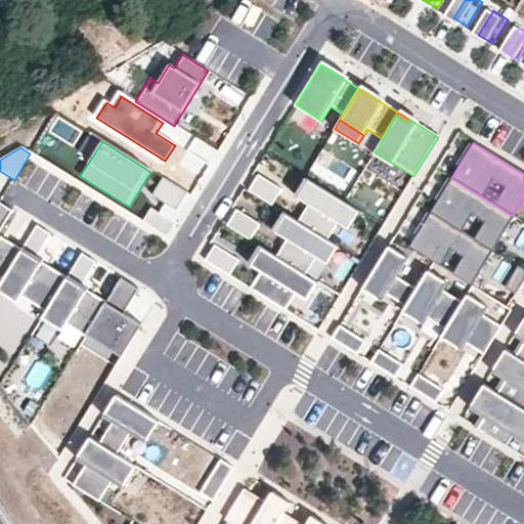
[(256,175),(246,190),(269,205),(279,189),(256,175)]
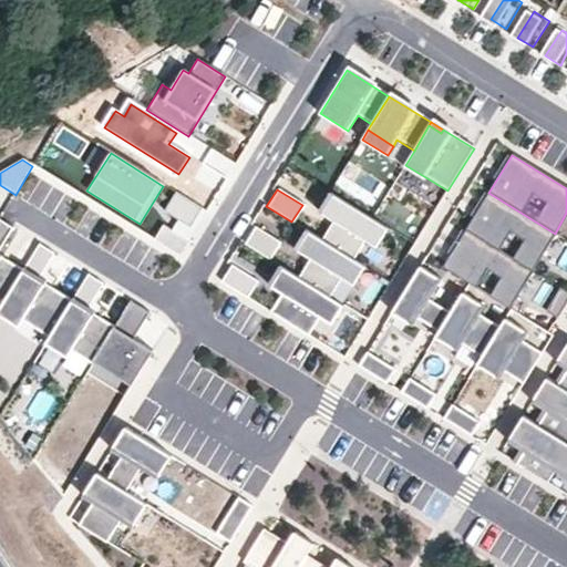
[(205,212),(175,193),(164,212),(178,220),(172,233),(186,243),(205,212)]
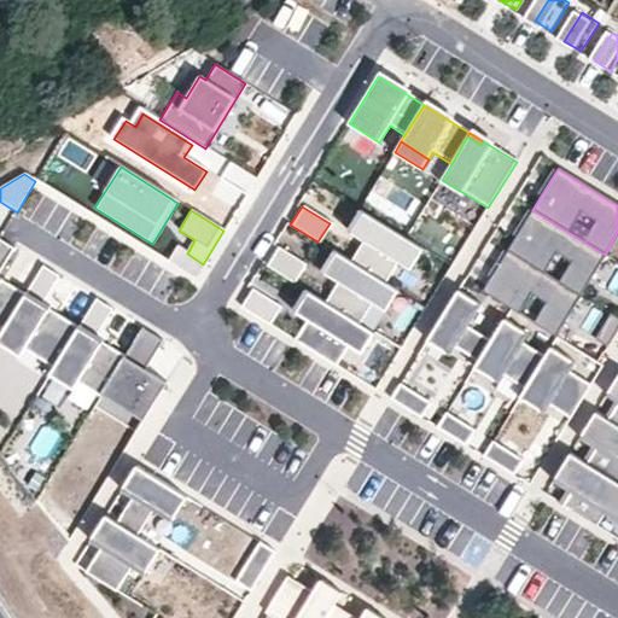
[(421,249),(359,210),(347,231),(361,240),(349,261),(383,283),(396,262),(408,269),(421,249)]
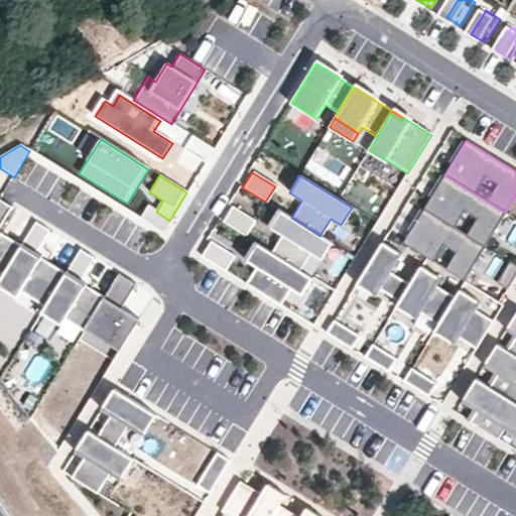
[(444,175),(423,210),(485,247),(506,213),(505,213),(444,175)]
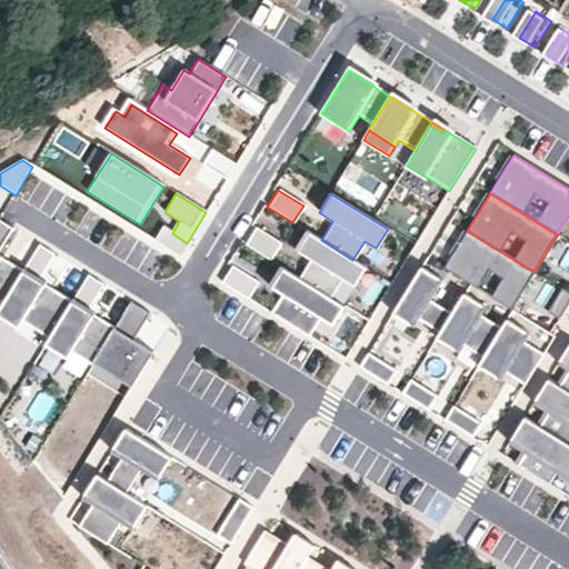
[(0,251),(13,230),(0,221),(0,303),(3,306),(23,272),(0,258),(0,251)]
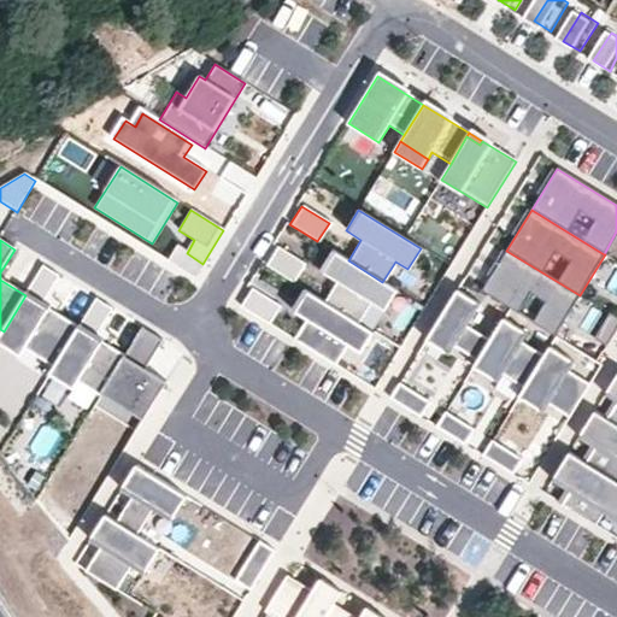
[(278,248),(266,266),(294,283),(306,265),(278,248)]
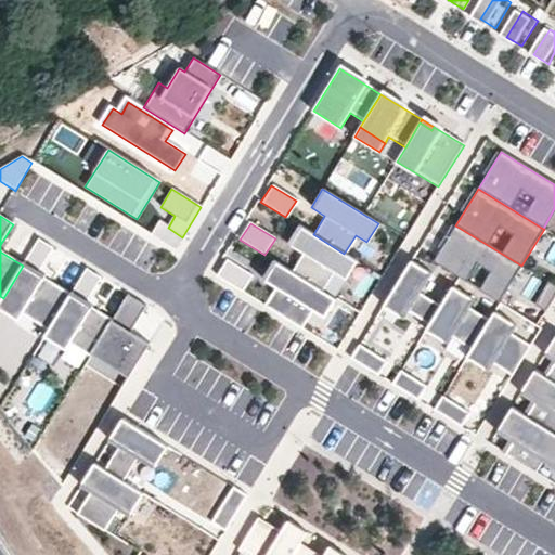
[(521,266),(455,226),(433,262),(499,302),(521,266)]
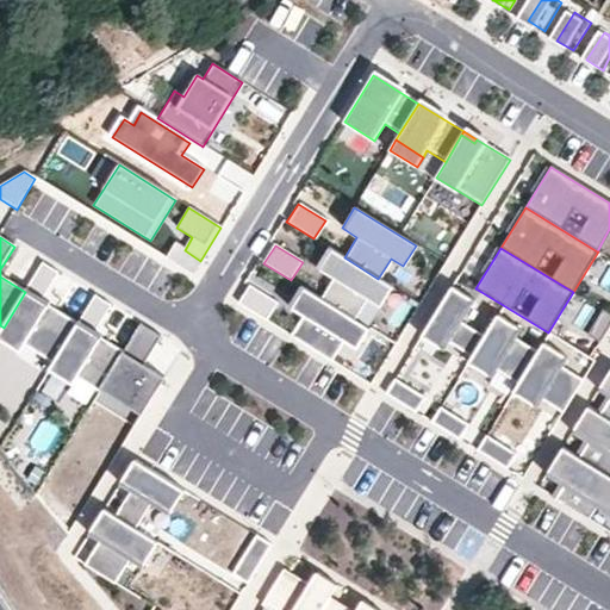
[(344,257),(331,249),(318,269),(334,279),(321,300),(355,321),(368,300),(380,307),(393,287),(378,279),(344,257)]
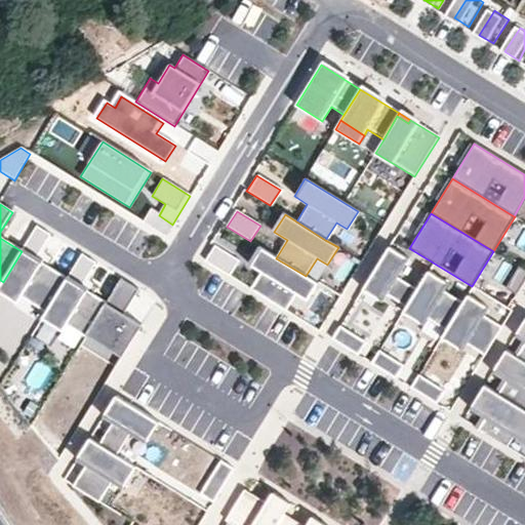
[(50,236),(36,227),(22,251),(3,282),(0,285),(0,294),(16,306),(21,298),(45,314),(67,279),(47,267),(35,259),(50,236)]
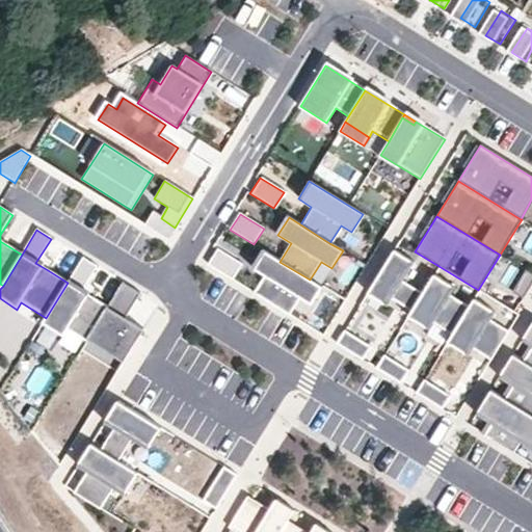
[(242,264),(218,249),(208,265),(233,281),(242,264)]
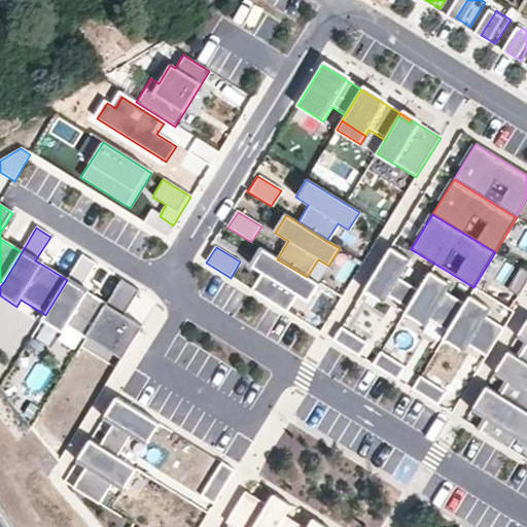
[(408,259),(390,248),(362,293),(380,304),(385,296),(407,310),(425,280),(403,267),(408,259)]
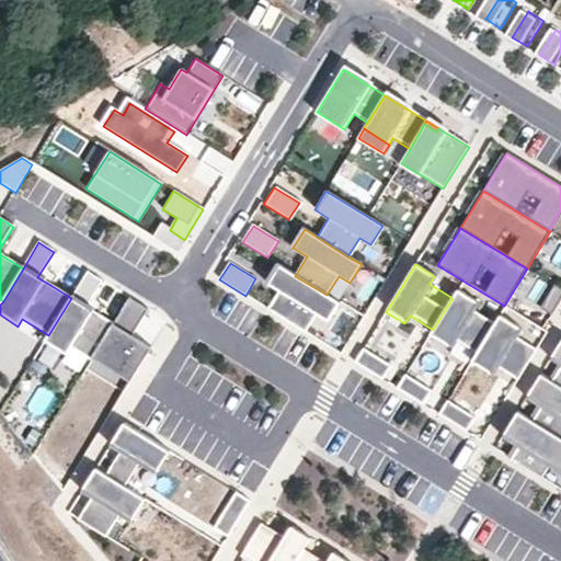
[(295,276),(277,265),(266,283),(279,292),(267,309),(306,333),(317,316),(329,322),(340,304),(327,295),(295,276)]
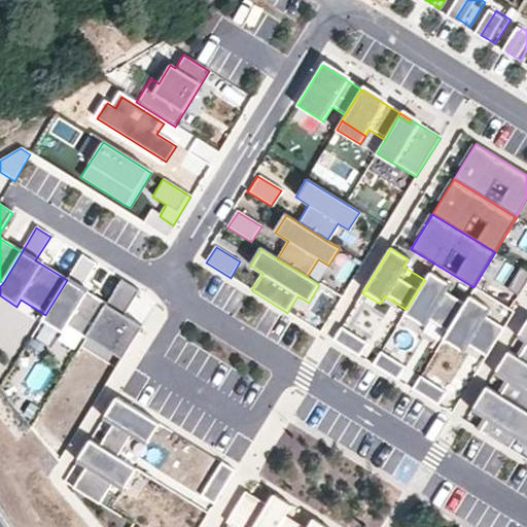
[(40,253),(35,260),(47,268),(51,260),(40,253)]
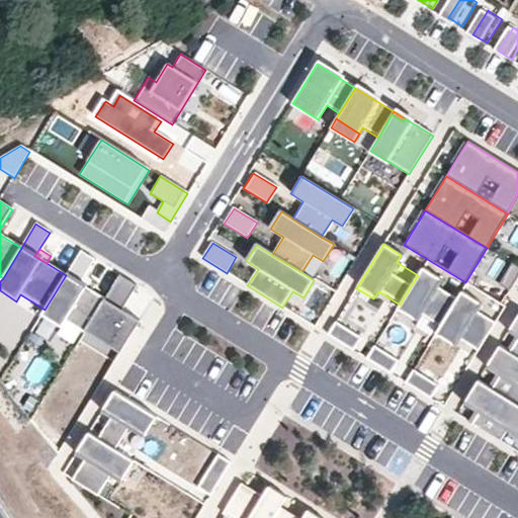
[(94,260),(81,252),(66,275),(45,310),(40,317),(56,326),(60,319),(83,334),(104,299),(80,284),(94,260)]
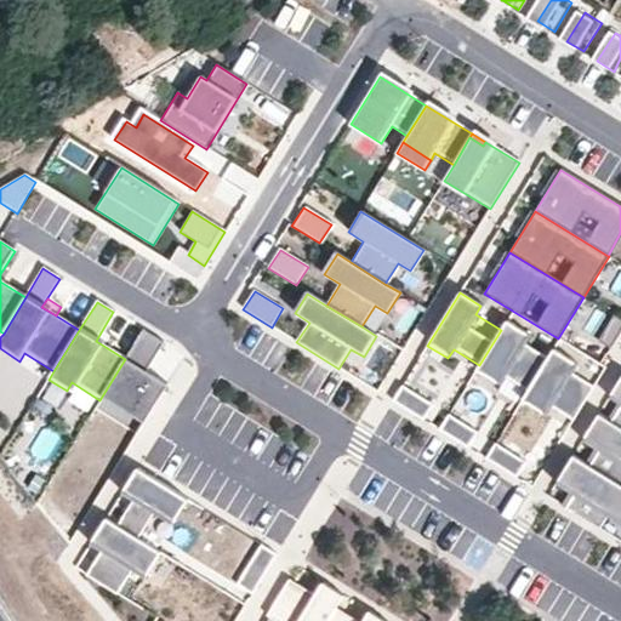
[(611,347),(620,331),(620,320),(613,315),(598,340),(611,347)]
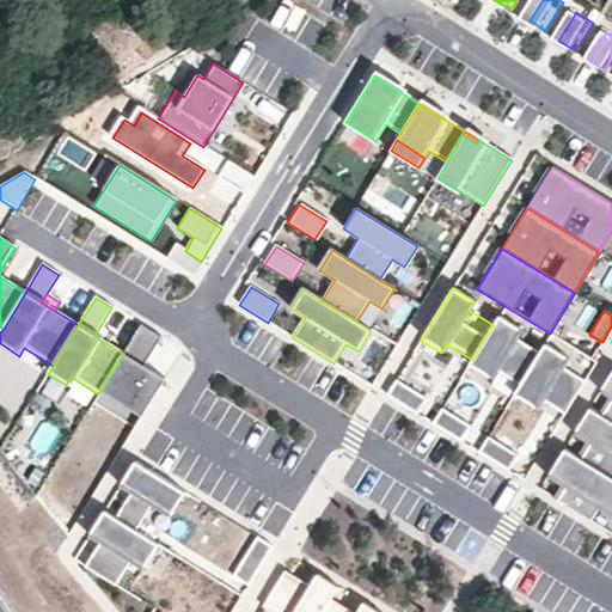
[(472,360),(467,368),(489,383),(495,374),(518,389),(539,354),(516,340),(521,330),(499,317),(494,325),(472,360)]
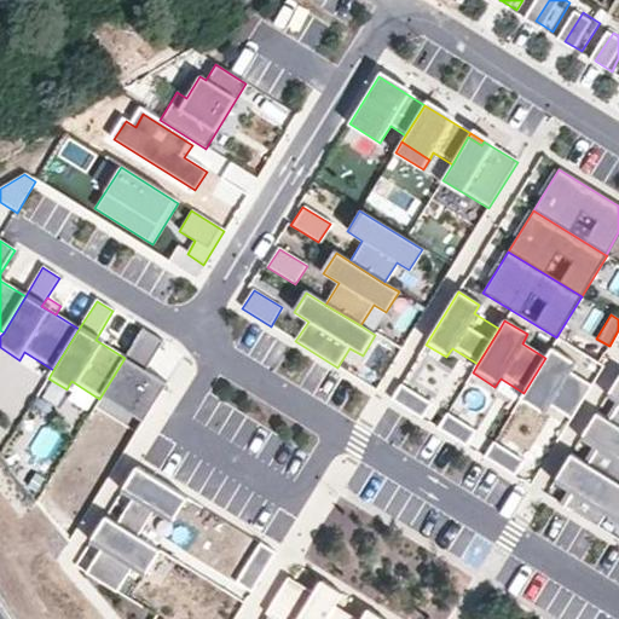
[(160,347),(139,335),(125,358),(99,399),(98,401),(140,428),(162,392),(142,379),(160,347)]
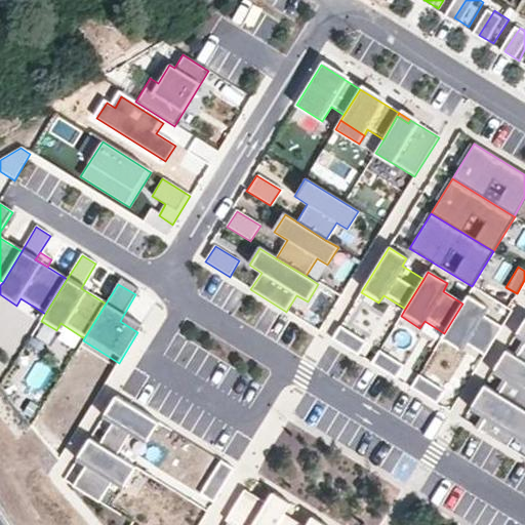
[(444,333),(440,340),(459,352),(463,346),(484,358),(502,327),(482,315),(486,308),(468,295),(462,304),(444,333)]
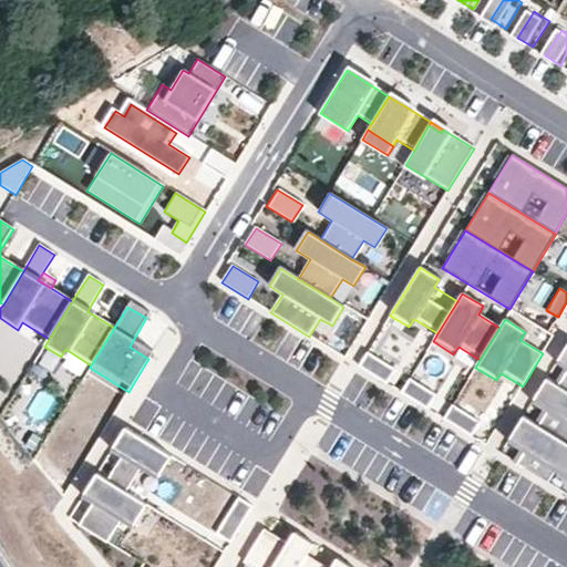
[(49,339),(22,322),(18,330),(14,333),(42,350),(49,339)]
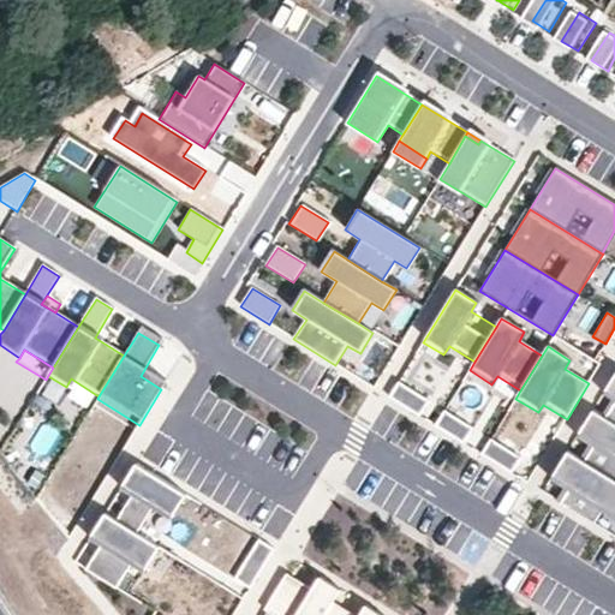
[(614,374),(605,390),(614,396),(614,401),(604,418),(614,424),(614,374)]
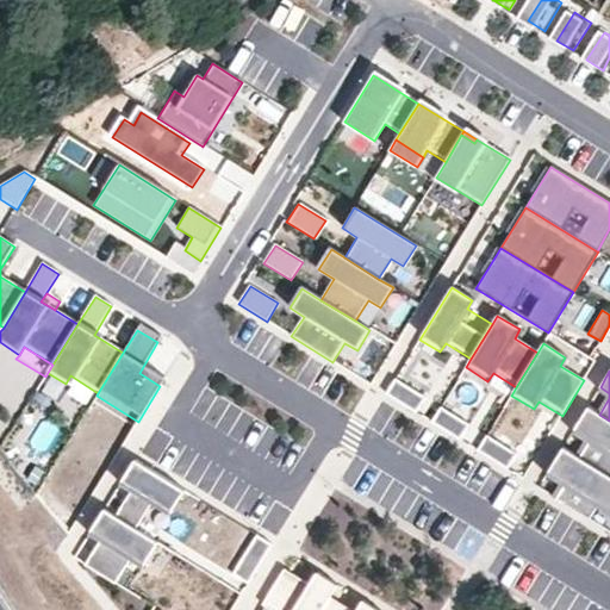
[(98,393),(70,375),(66,384),(60,392),(88,410),(97,396),(98,393)]
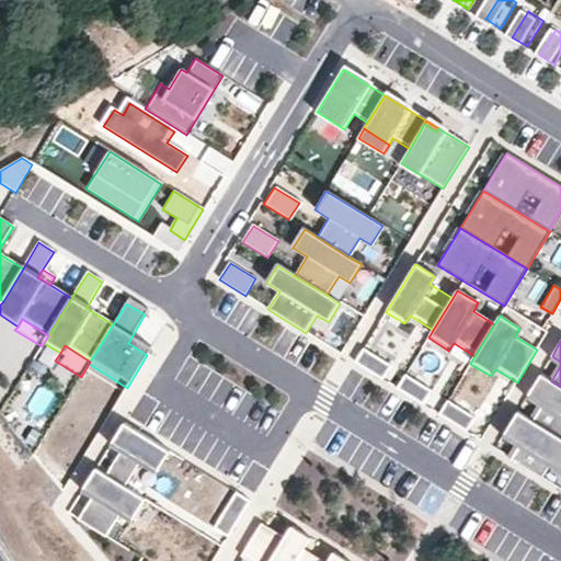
[(363,350),(354,363),(382,380),(391,366),(363,350)]
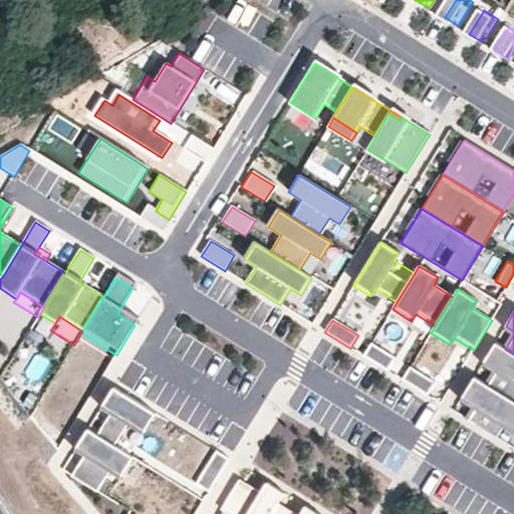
[(371,343),(363,356),(389,372),(397,359),(371,343)]
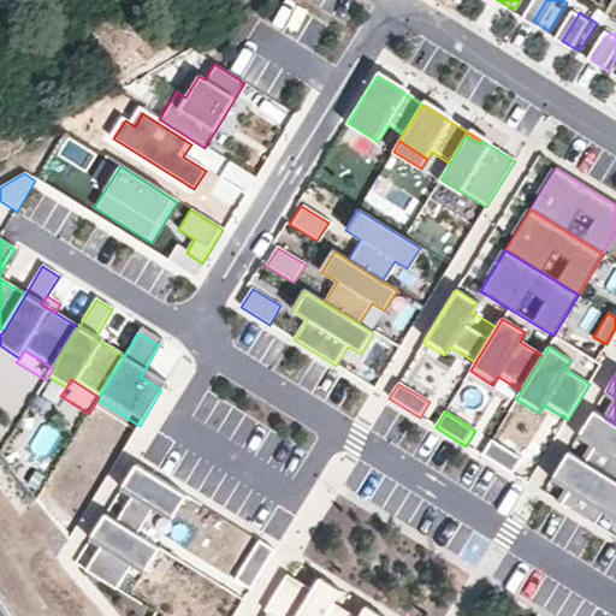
[(615,425),(605,419),(593,412),(579,434),(596,445),(585,462),(615,481),(615,425)]
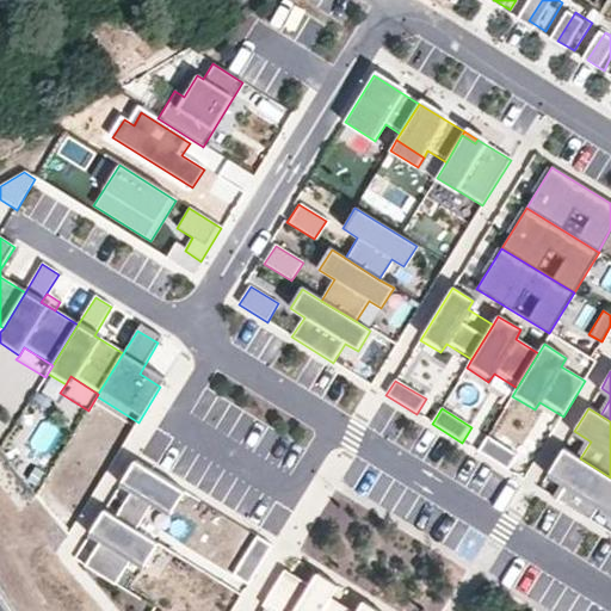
[(487,437),(477,452),(508,470),(518,456),(487,437)]
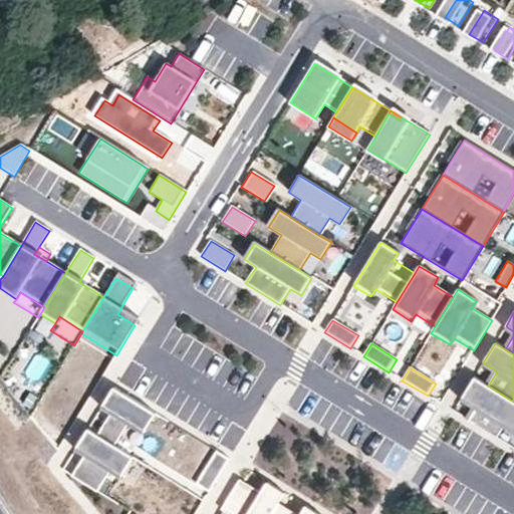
[(513,402),(488,386),(474,377),(461,399),(476,409),(468,421),(497,439),(505,426),(513,431),(513,402)]
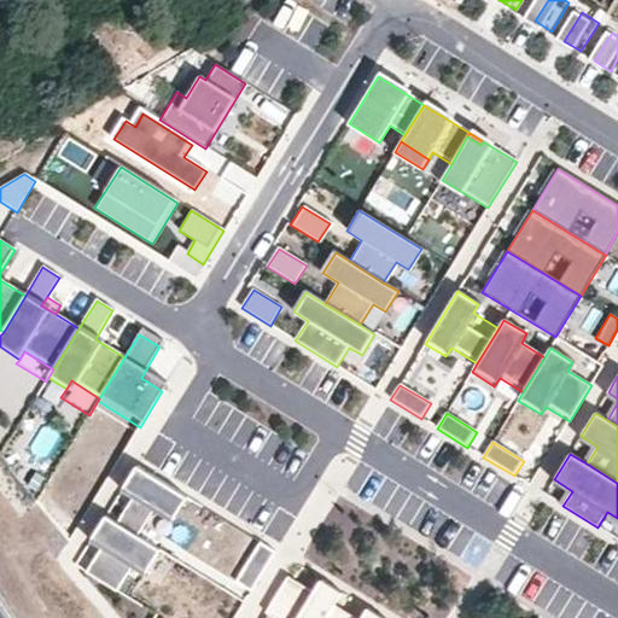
[(173,519),(186,497),(136,467),(123,489),(134,496),(117,524),(136,536),(155,508),(173,519)]
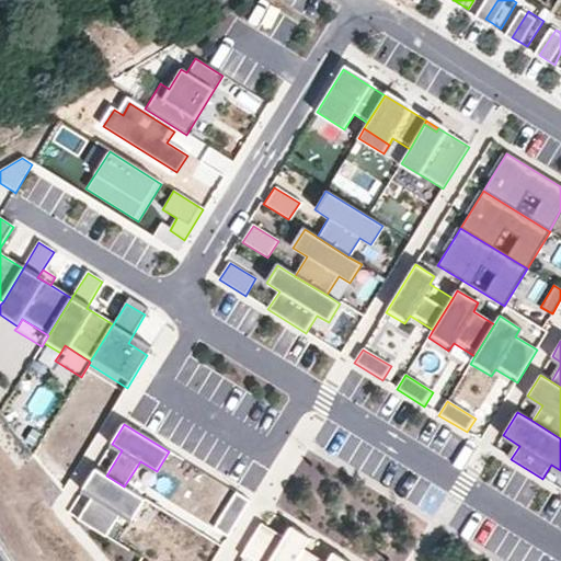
[(133,521),(146,500),(124,487),(106,476),(96,469),(83,490),(93,496),(78,522),(106,538),(122,514),(133,521)]
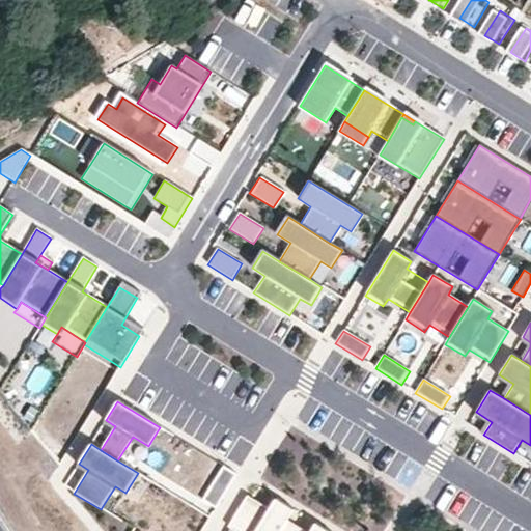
[(216,508),(236,475),(222,466),(201,500),(216,508)]
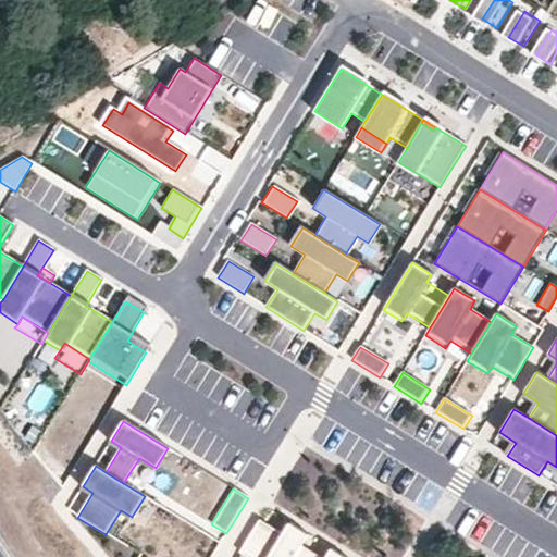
[(294,556),(301,546),(308,535),(291,524),(284,535),(260,520),(240,552),(248,556),(294,556)]
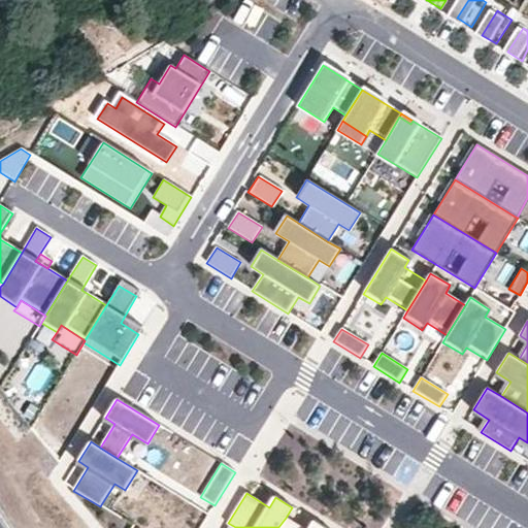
[(326,527),(316,522),(310,527),(302,527),(286,518),(278,527),(326,527)]
